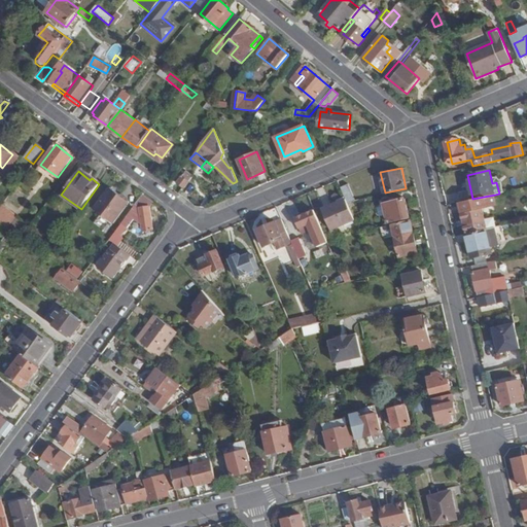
[(184,186),(189,179),(183,174),(178,181),(184,186)]
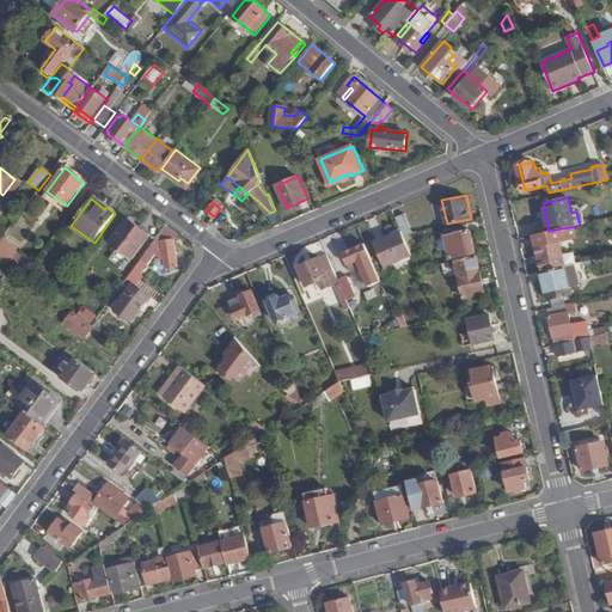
[(404,213),(396,216),(402,232),(404,236),(412,232),(404,213)]
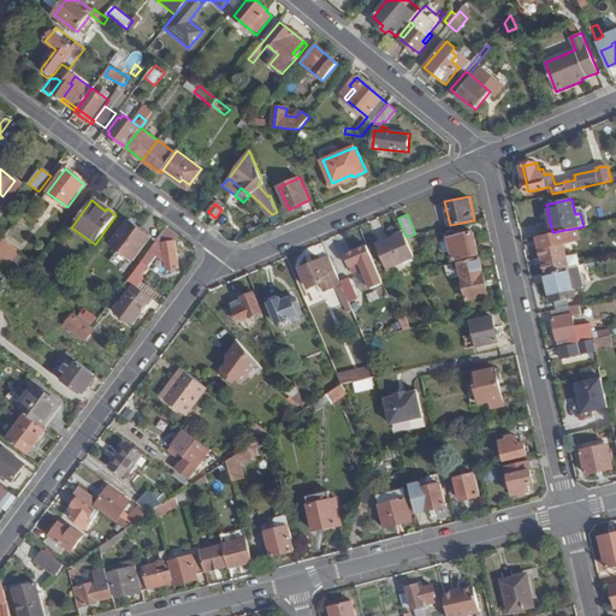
[(138,227),(141,225),(131,218),(130,220),(138,227)]
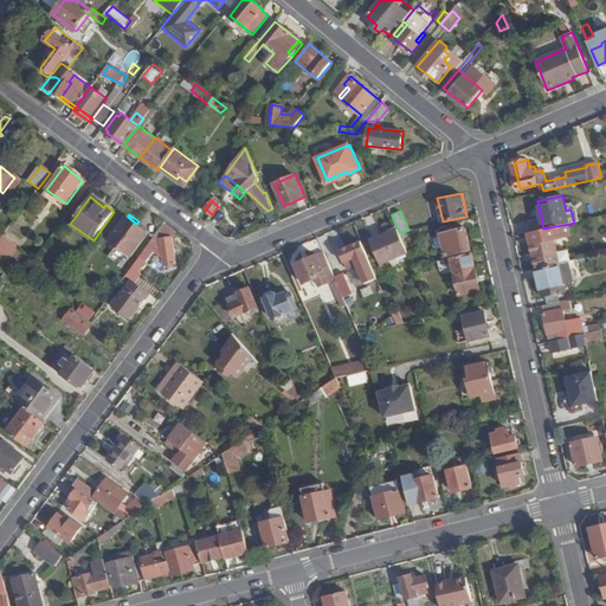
[(149,230),(139,221),(136,224),(128,217),(110,238),(131,255),(149,230)]
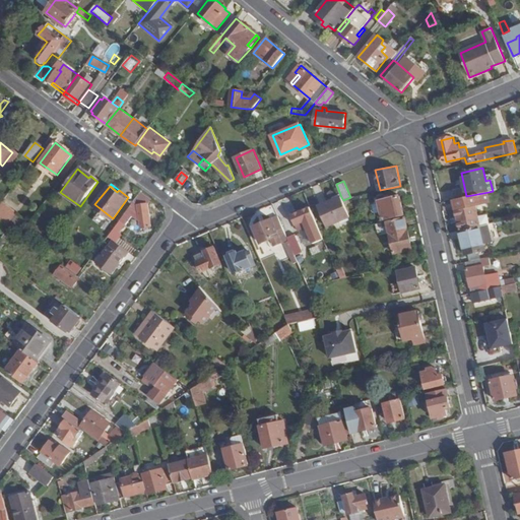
[(466,196),(453,199),(461,231),(480,225),(475,204),(491,201),(489,192),(466,196)]
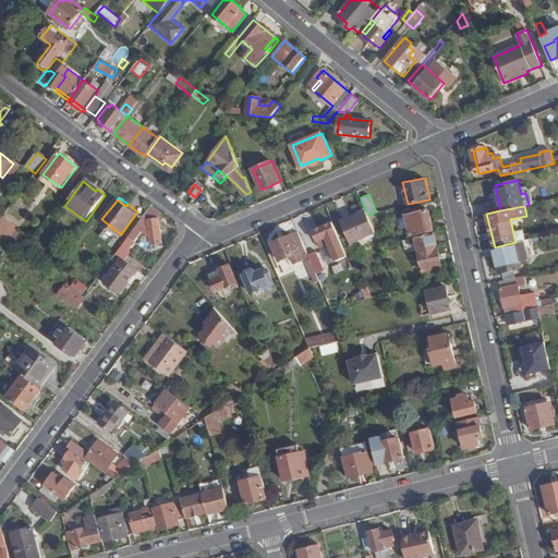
[(161,214),(152,207),(144,217),(146,219),(158,218),(161,214)]
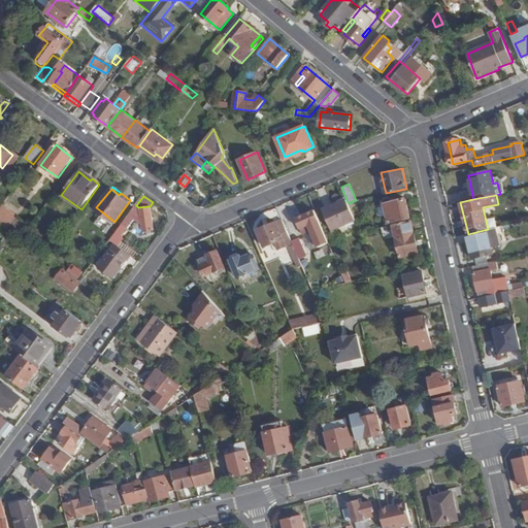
[(409,218),(405,199),(385,204),(389,223),(409,218)]
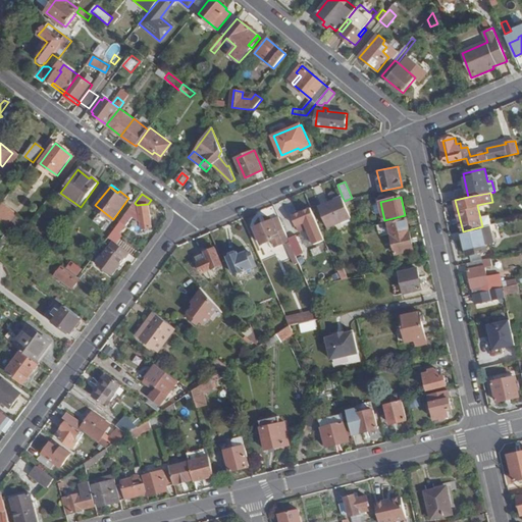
[(345,201),(343,198),(319,207),(327,227),(352,217),(345,201)]
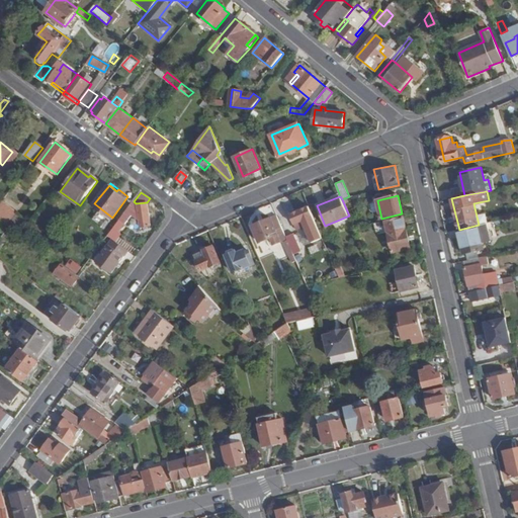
[(22,213),(5,201),(0,207),(0,217),(13,226),(22,213)]
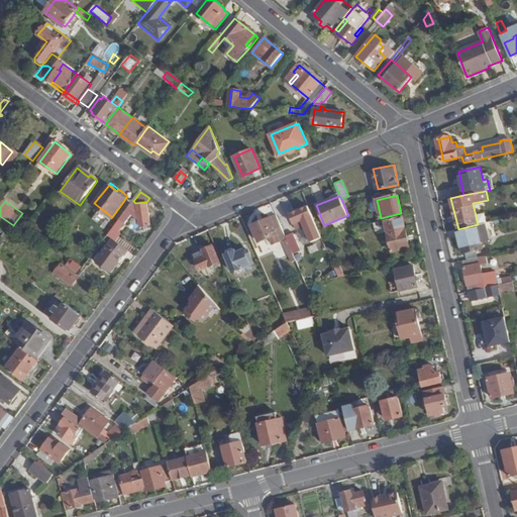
[(135,203),(133,201),(120,219),(124,223),(128,218),(126,217),(129,214),(136,218),(137,217),(138,218),(138,225),(148,224),(146,202),(135,203)]
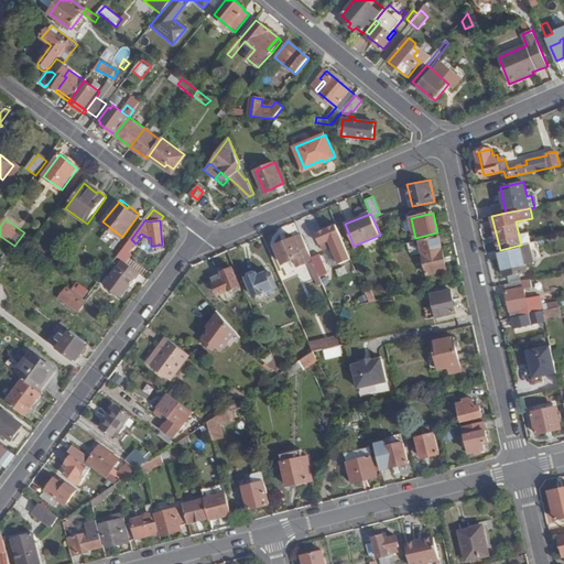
[(351,259),(337,225),(316,234),(323,250),(329,248),(332,245),(340,263),(351,259)]
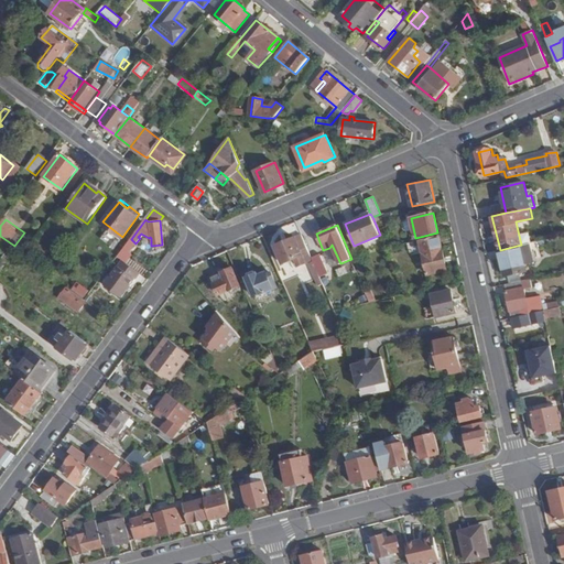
[(310,252),(302,235),(275,246),(283,264),(295,259),(302,256),(310,252)]
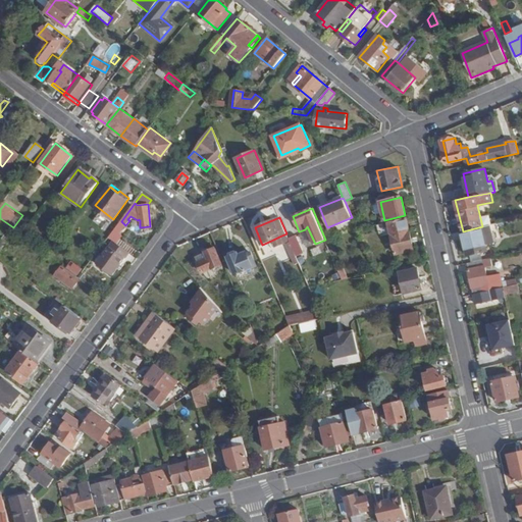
[(413,249),(406,217),(388,221),(396,253),(413,249)]
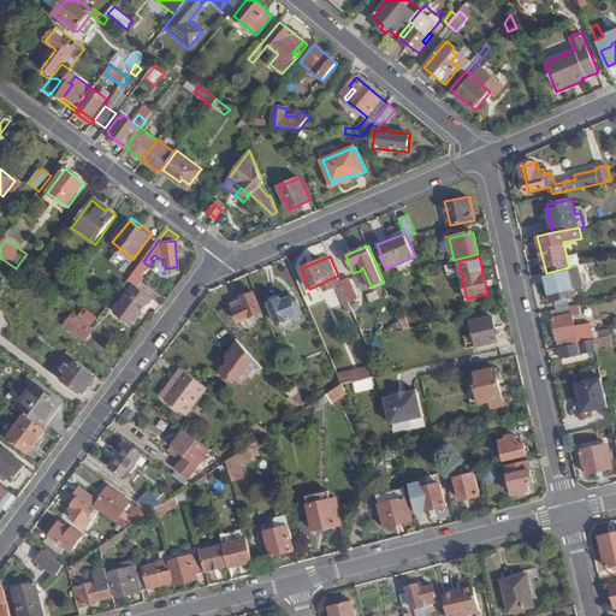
[(546,273),(545,273),(552,301),(557,300),(560,308),(569,306),(568,297),(575,296),(572,276),(588,272),(586,264),(569,267),(546,273)]
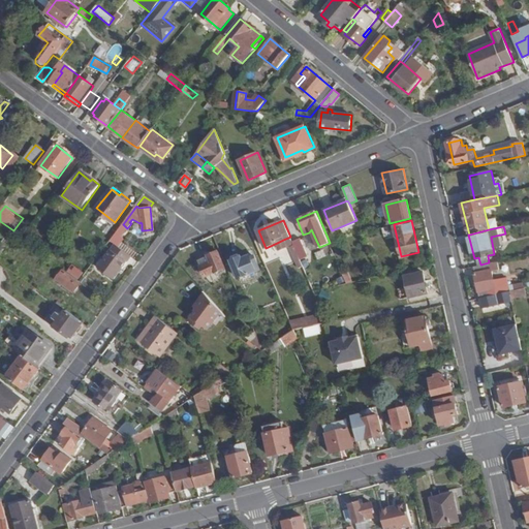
[(304,238),(292,242),(297,252),(309,248),(304,238)]
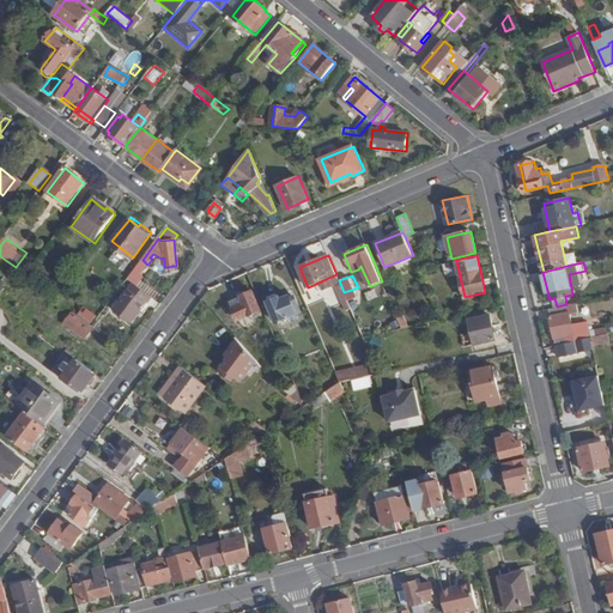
[(328,278),(321,281),(323,289),(332,285),(328,278)]
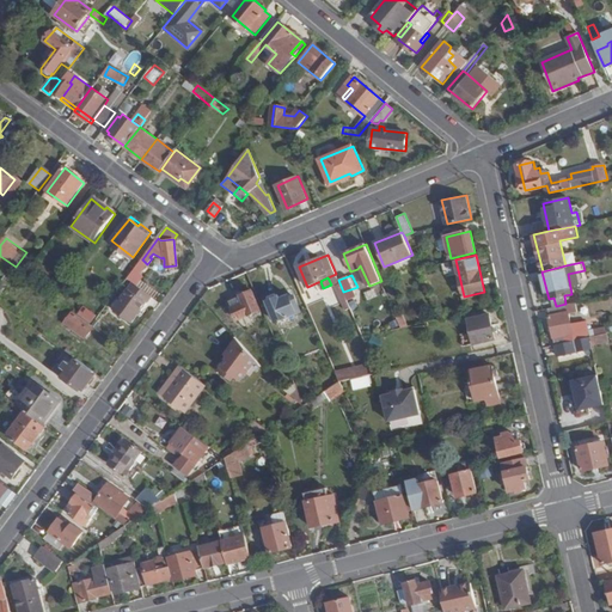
[(128,320),(150,294),(132,281),(111,307),(128,320)]
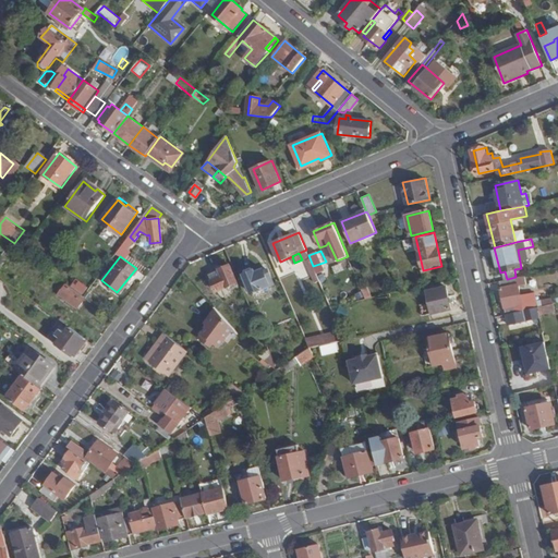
[(238,282),(230,266),(209,275),(216,291),(218,291),(221,295),(229,293),(227,288),(238,282)]
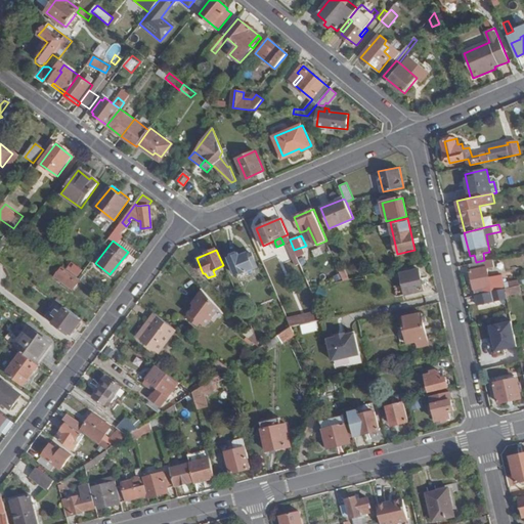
[(236,275),(258,266),(253,255),(249,256),(248,254),(245,255),(243,253),(236,255),(235,253),(229,255),(230,258),(229,258),(236,275)]
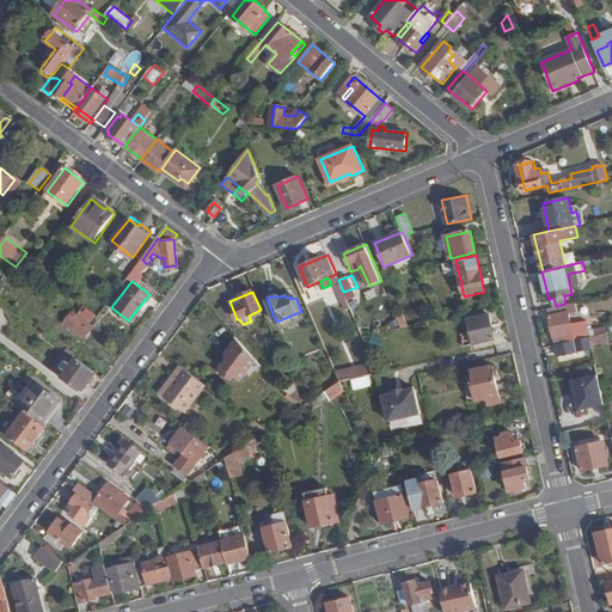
[(556,306),(548,308),(549,316),(548,317),(554,342),(555,342),(556,344),(589,336),(588,330),(582,331),(580,322),(573,324),(568,304),(565,304),(556,306)]
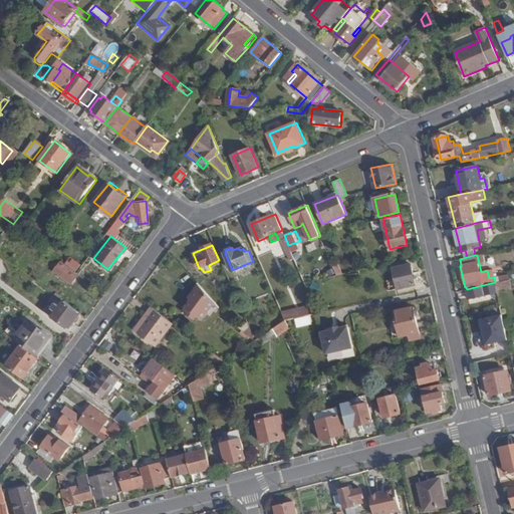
[(76,271),(81,264),(71,258),(67,264),(76,271)]
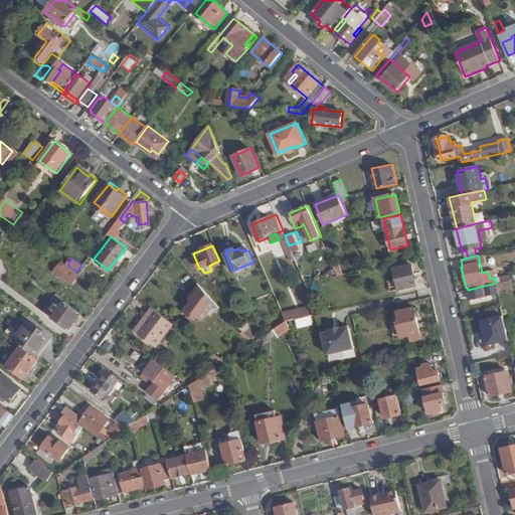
[(338,276),(344,274),(339,263),(333,265),(338,276)]
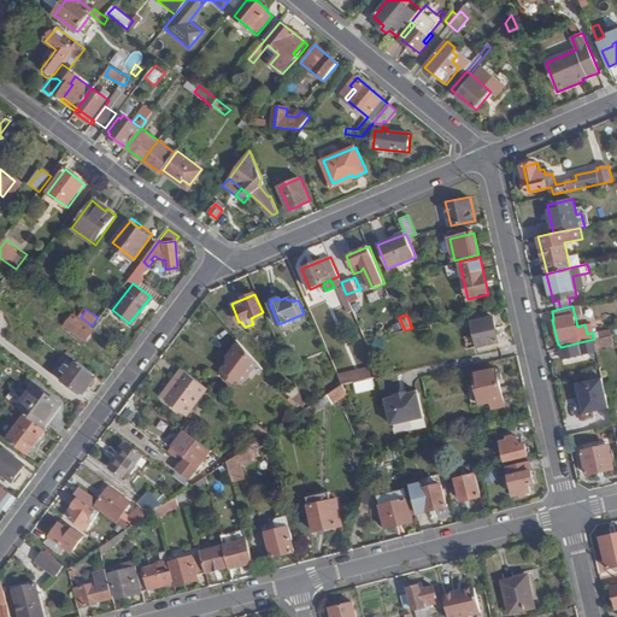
[(86,341),(93,331),(74,317),(66,327),(86,341)]
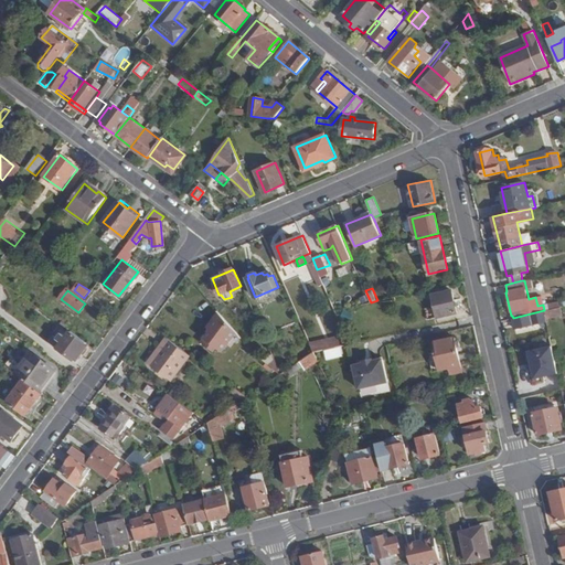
[(543,305),(544,310),(560,307),(564,306),(564,292),(564,290),(544,295),(546,304),(543,305)]
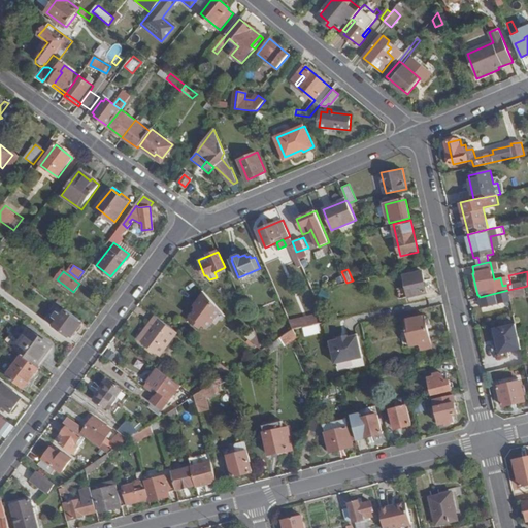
[(427,292),(422,272),(405,275),(409,296),(427,292)]
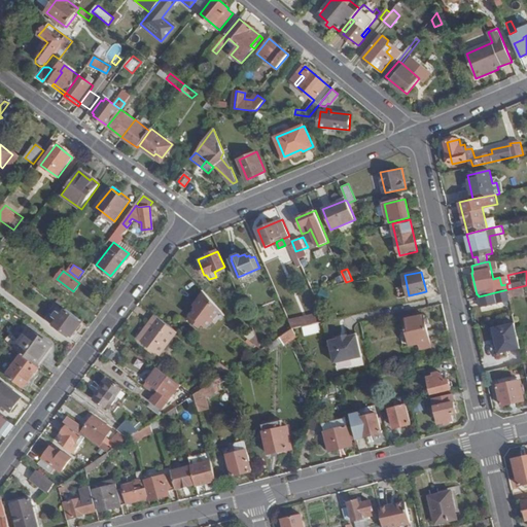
[(507,289),(508,296),(524,293),(522,286),(507,289)]
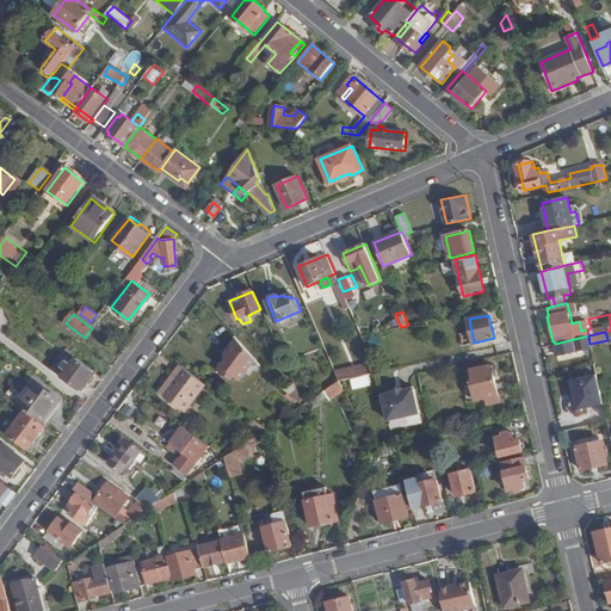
[(588,335),(555,344),(556,351),(590,344),(588,335)]
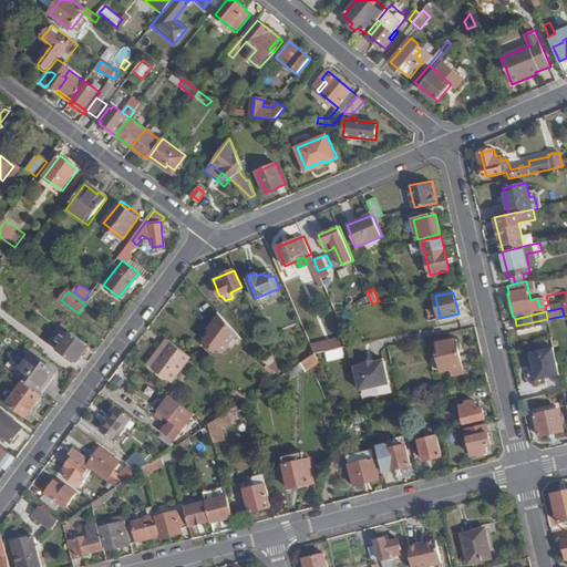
[(237,332),(223,316),(213,330),(214,331),(207,340),(224,352),(237,332)]
